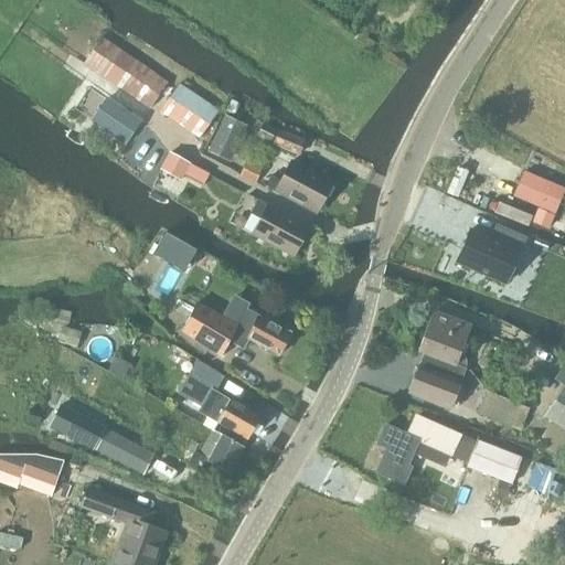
[(149,109),(168,82),(102,36),(83,65),(149,109)]
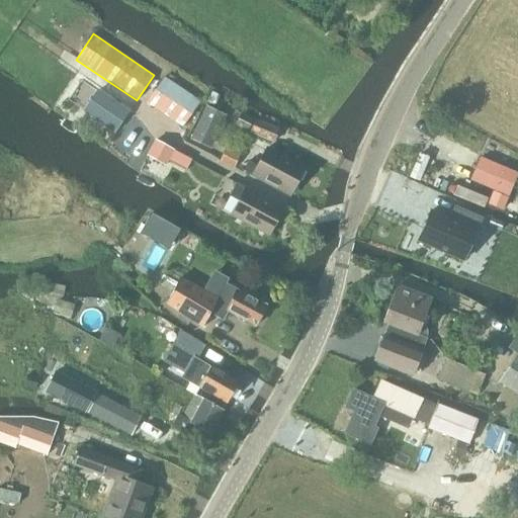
[(199,102),(162,76),(145,101),(182,126),(199,102)]
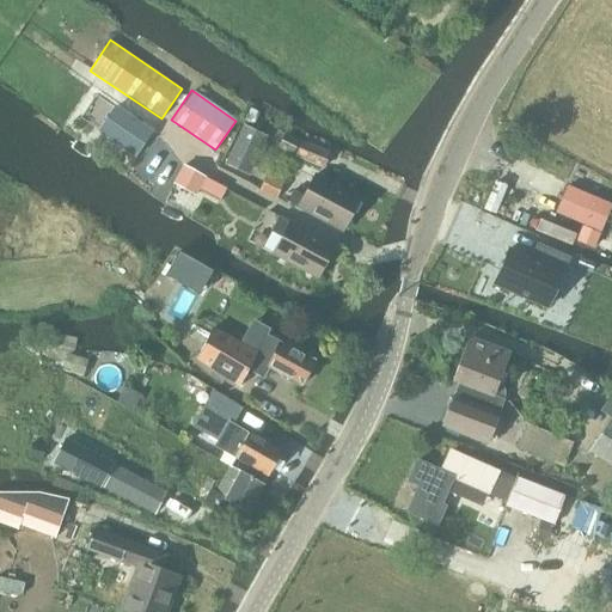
[(115,104),(98,130),(133,154),(151,129),(115,104)]
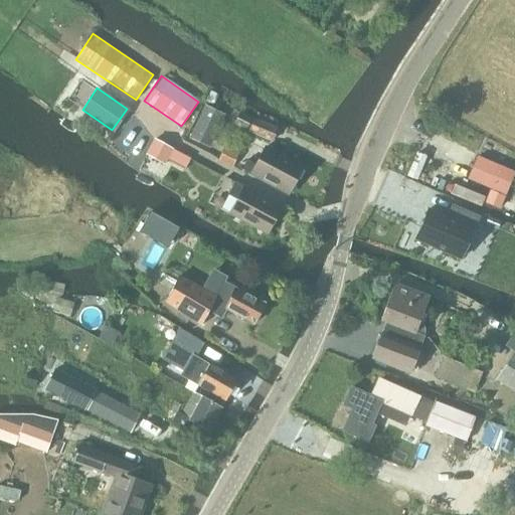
[(210,91),(205,100),(212,104),(217,95),(210,91)]
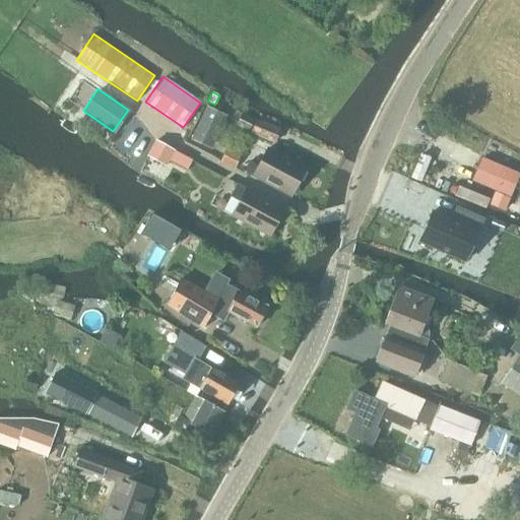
[(206,106),(191,138),(210,147),(225,115),(206,106)]
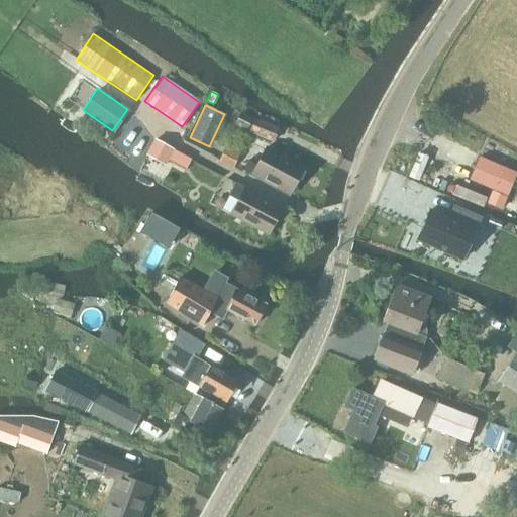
[(278,129),(238,113),(234,124),(257,134),(274,141),(278,129)]
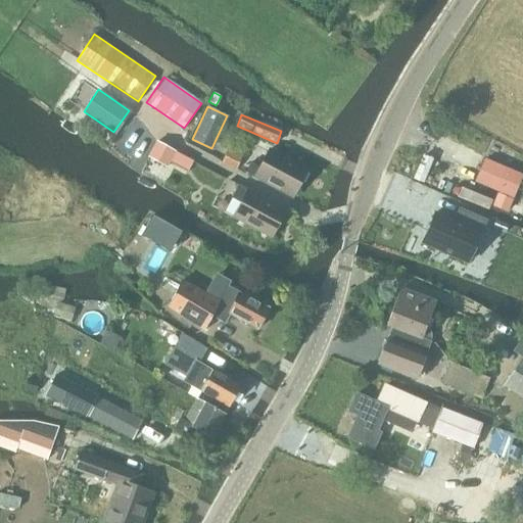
[(156,142),(147,158),(163,167),(168,165),(169,162),(187,172),(192,160),(156,142)]
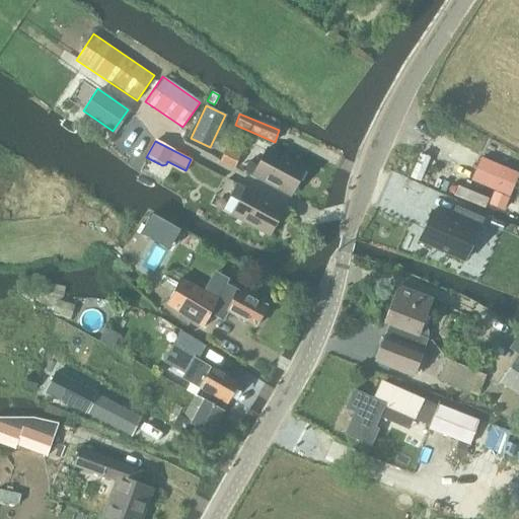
[(227,147),(221,161),(234,167),(240,153),(227,147)]
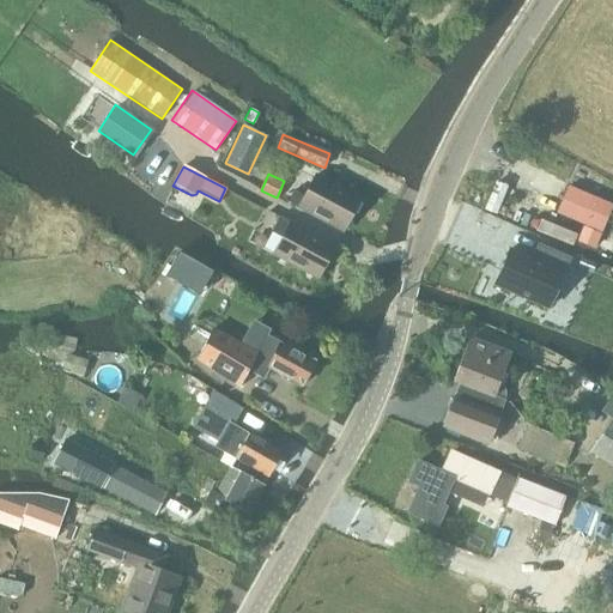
[(307,196),(305,195),(292,190),(287,201),(297,207),(307,212),(344,230),(360,198),(317,175),(307,196)]
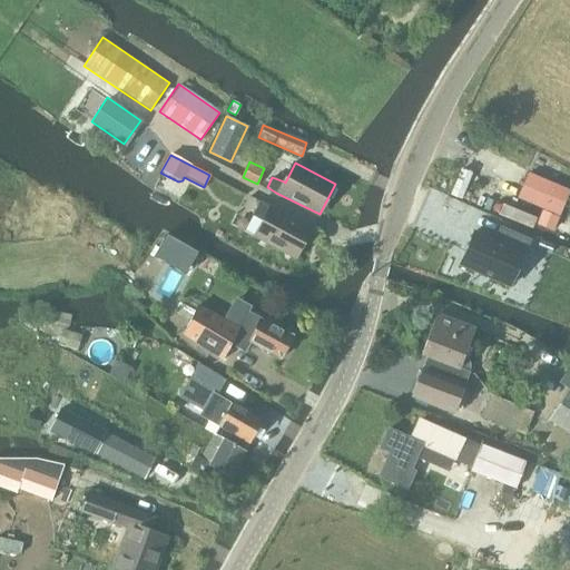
[(560,216),(569,192),(569,190),(528,173),(518,198),(560,216)]
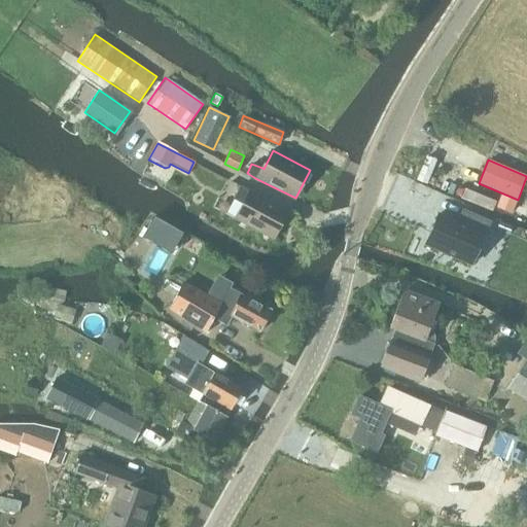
[(240,186),(234,200),(242,204),(235,218),(262,234),(274,239),(288,211),(248,190),(240,186)]
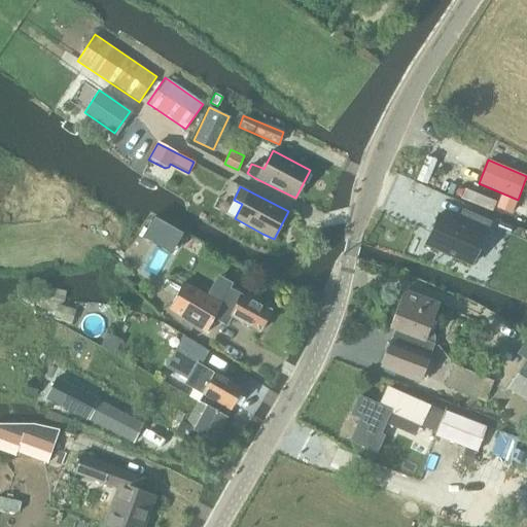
[(500,194),(494,206),(511,213),(516,200),(500,194)]
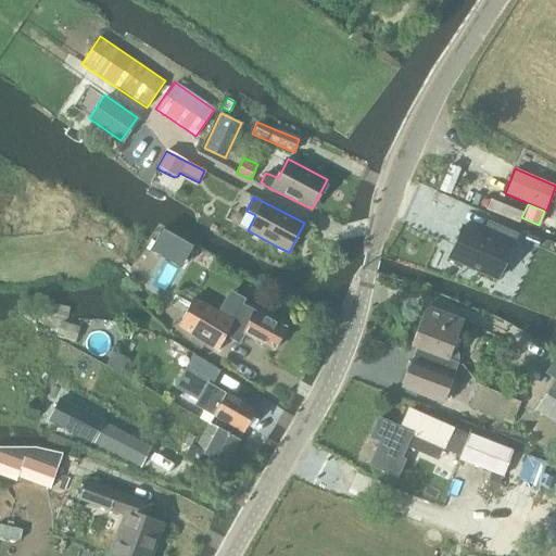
[(555,215),(546,212),(541,226),(555,231),(555,215)]
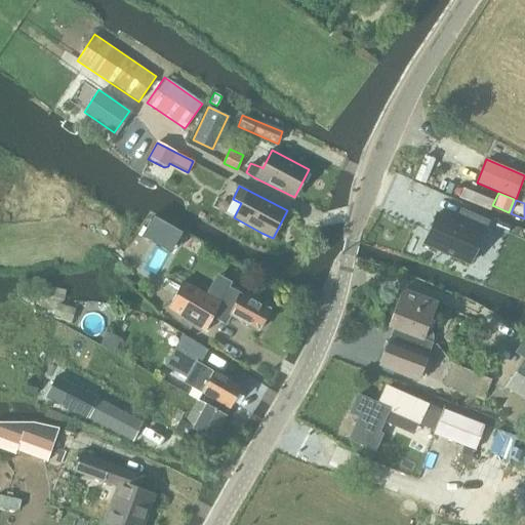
[(436,213),(422,244),(469,265),(482,236),(483,236),(489,221),(466,210),(459,224),(454,221),(436,213)]
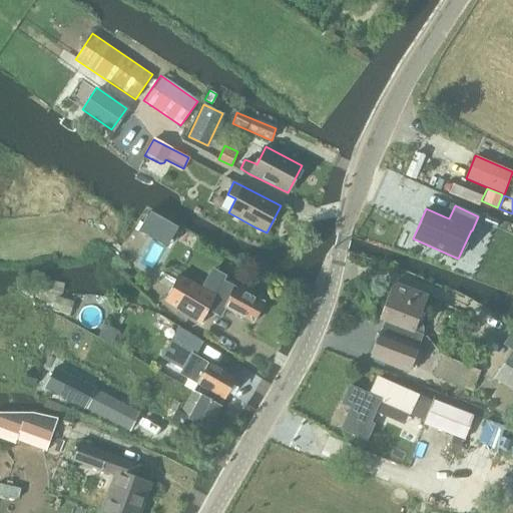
[(170,239),(177,227),(147,211),(136,231),(148,237),(153,229),(170,239)]
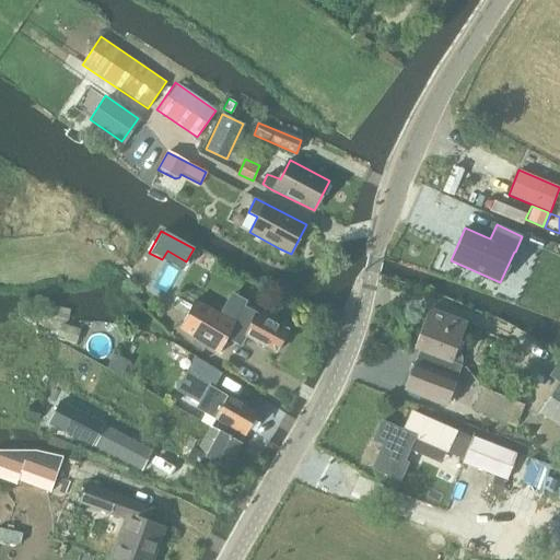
[(527,244),(541,251),(545,243),(531,236),(527,244)]
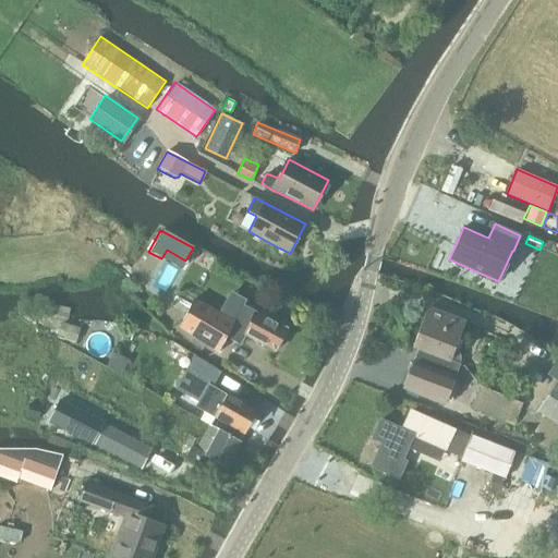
[(194,300),(179,327),(218,354),(226,338),(239,346),(244,336),(274,352),(278,344),(287,329),(278,325),(242,305),(233,322),(220,314),(194,300)]
